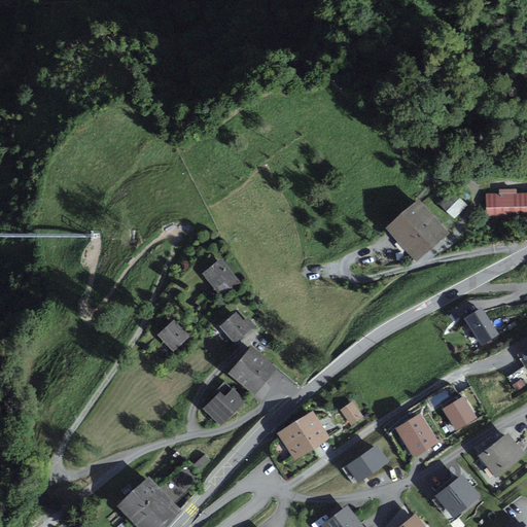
[(500,194),(488,195),(489,217),(526,216),(526,194),(517,194),(517,189),(500,189),(500,194)]
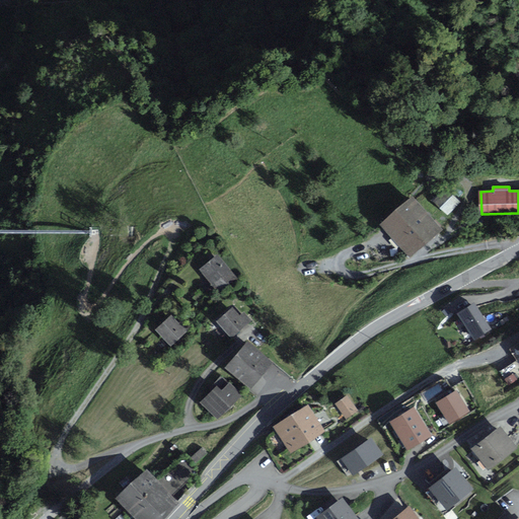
[(458,202),(447,191),(436,201),(448,213),(458,202)]
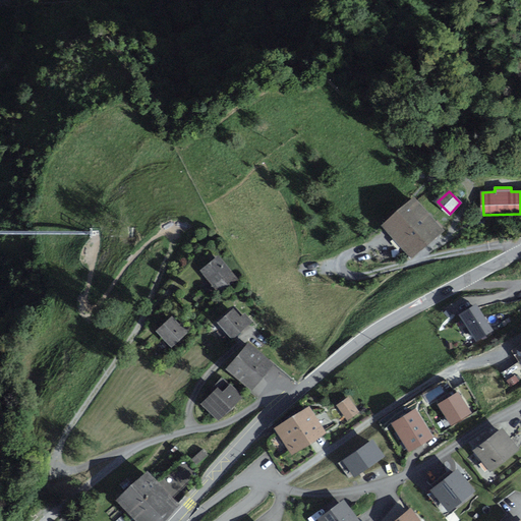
[(441,230),(415,200),(386,224),(411,254),(441,230)]
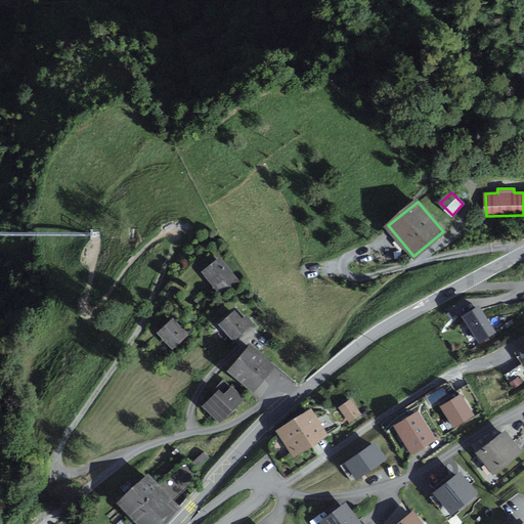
[(236,280),(219,259),(204,271),(222,293),(236,280)]
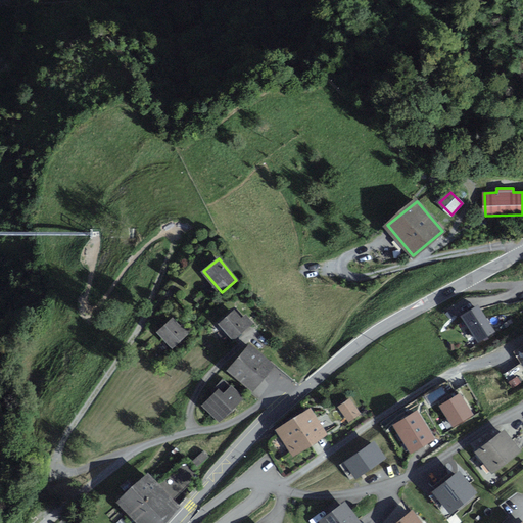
[(479,304),(462,315),(478,342),(495,332),(479,304)]
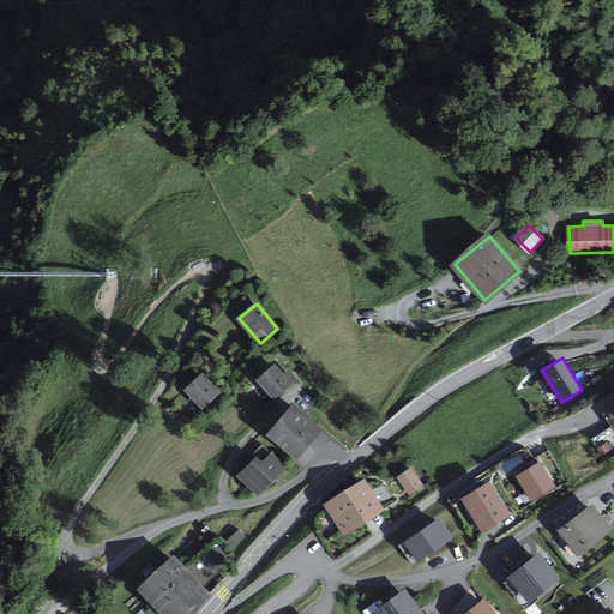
[(284,375),(275,365),(259,379),(276,398),(296,379),(288,371),(284,375)]
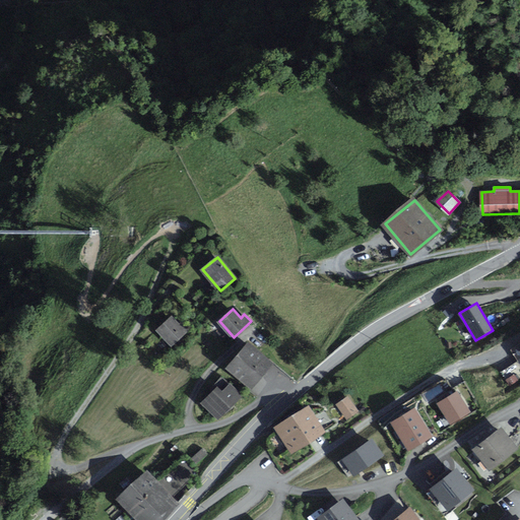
[(178,325),(172,318),(157,329),(171,344),(189,329),(183,321),(178,325)]
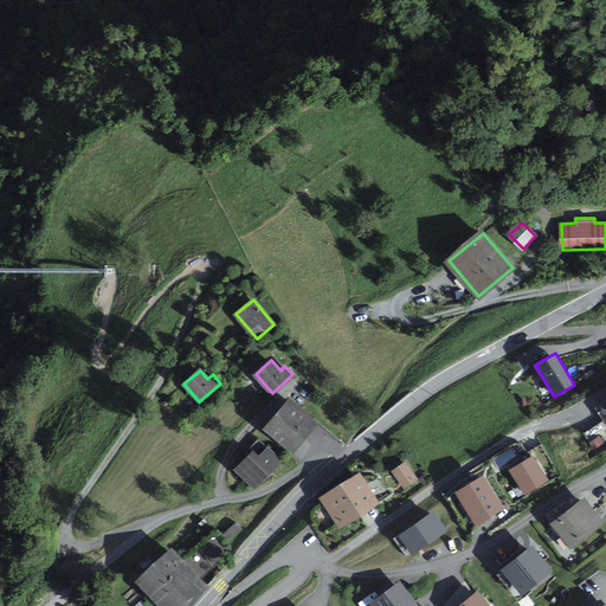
[(605,399),(593,407),(605,426),(605,399)]
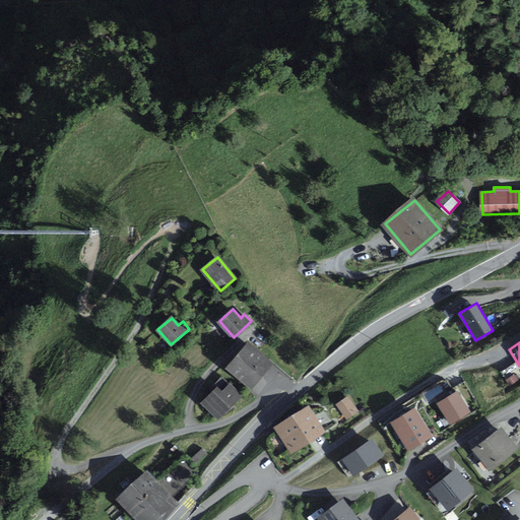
[(270,364),(248,344),(230,367),(251,385),(270,364)]
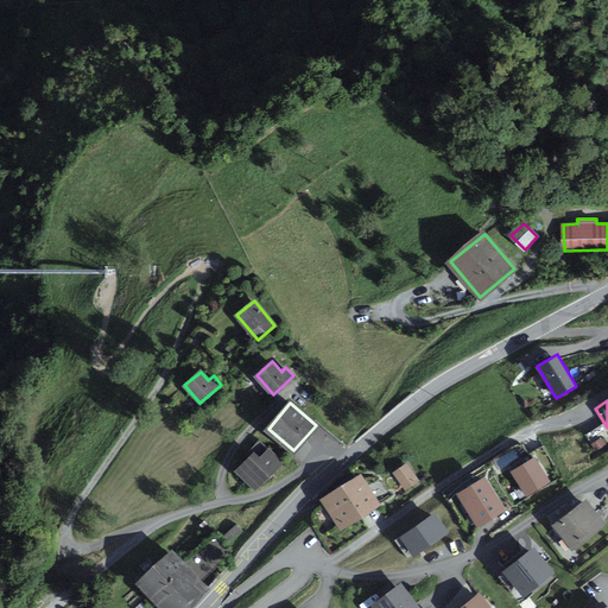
[(260,460),(254,454),(239,472),(257,488),(280,462),(268,451),(260,460)]
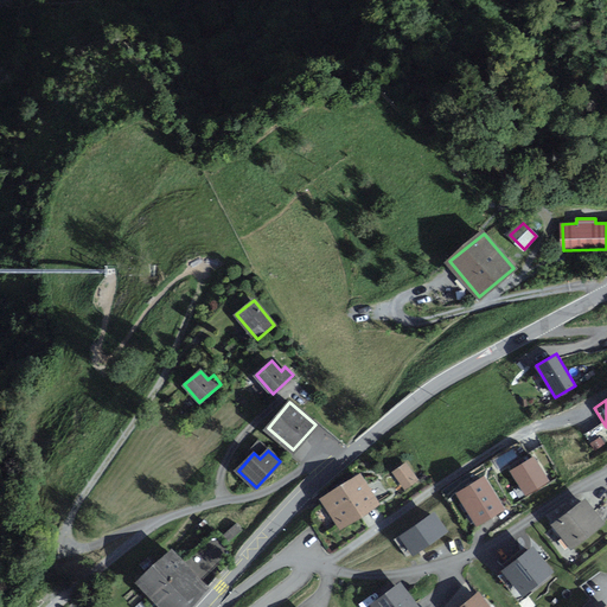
[(534,457),(511,470),(528,497),(550,483),(534,457)]
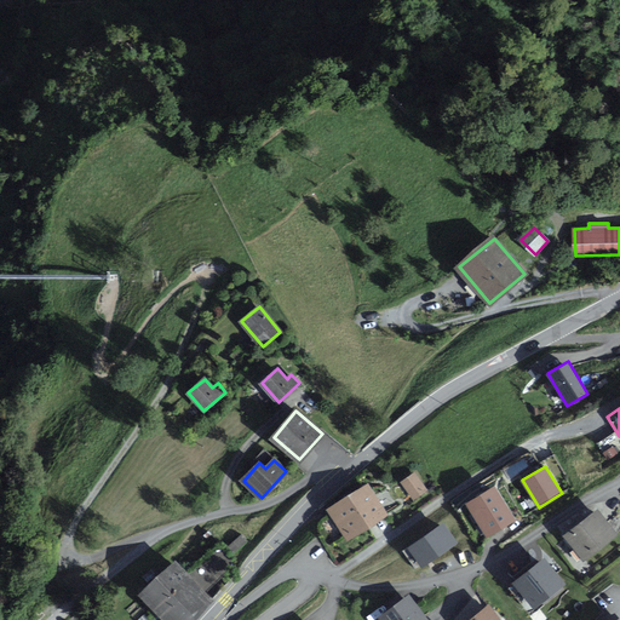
[(429,492),(418,475),(402,484),(414,501),(429,492)]
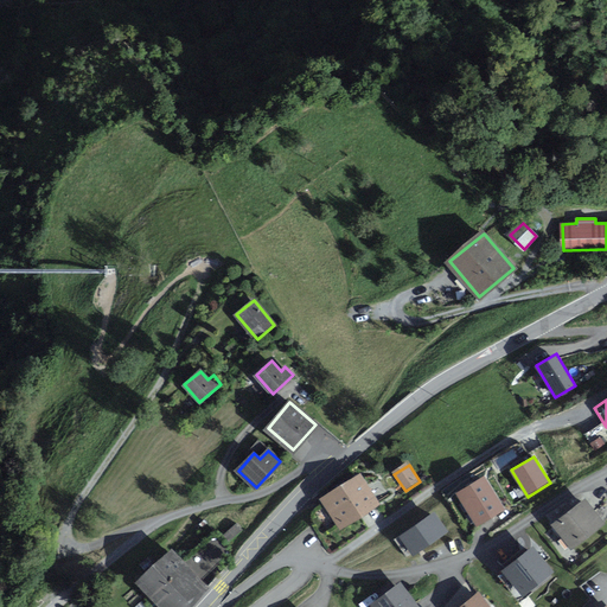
[(377,504),(360,475),(323,499),(339,528),(377,504)]
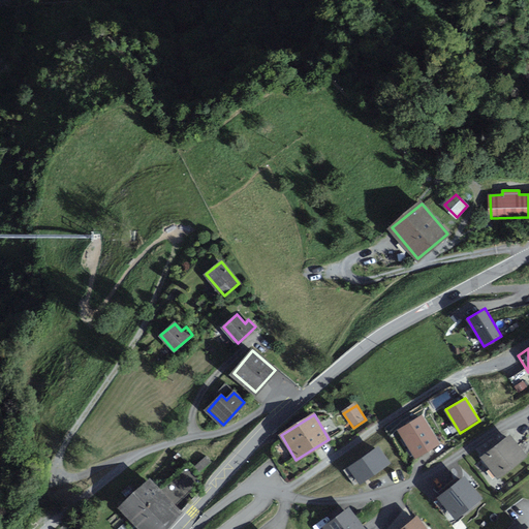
[(423,415),(398,430),(414,458),(439,442),(423,415)]
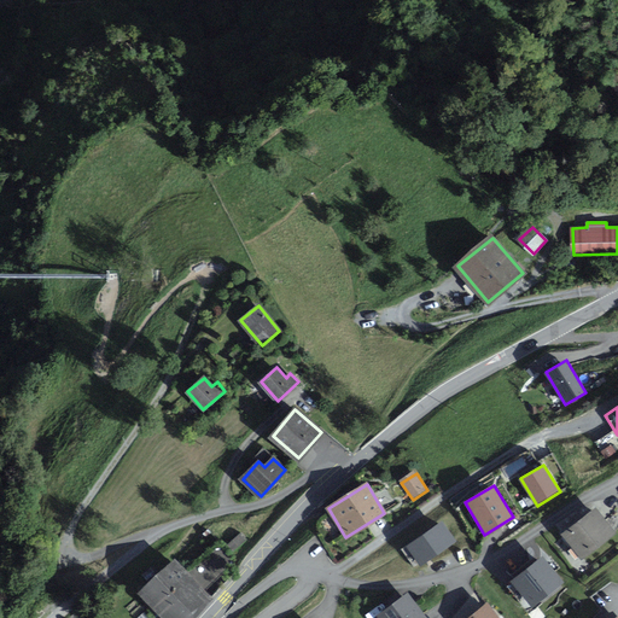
[(614,532),(596,509),(564,534),(582,558),(614,532)]
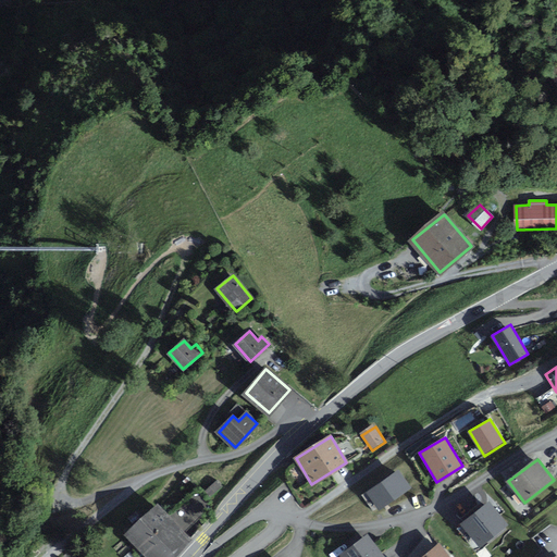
[(398,469),(366,492),(379,510),(411,487),(398,469)]
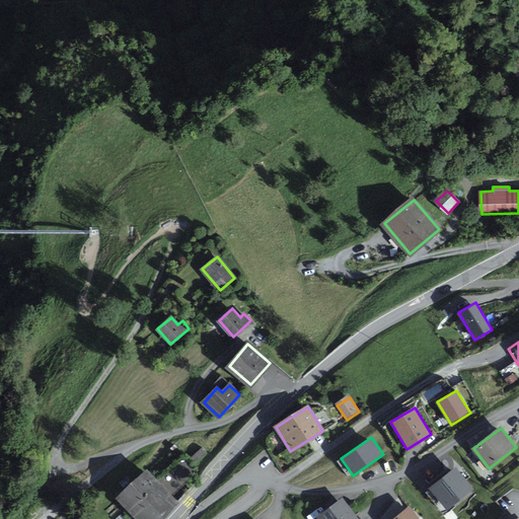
[(456,466),(429,488),(447,510),(473,489),(456,466)]
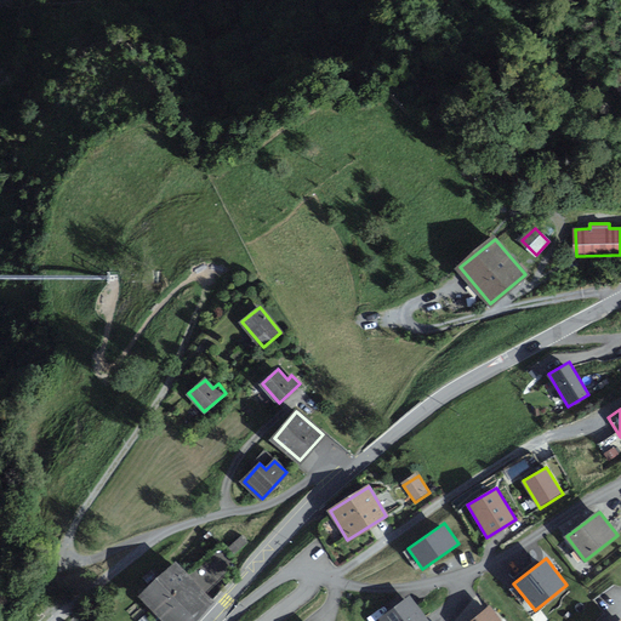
[(191,620),(211,602),(176,564),(142,596),(166,620),(191,620)]
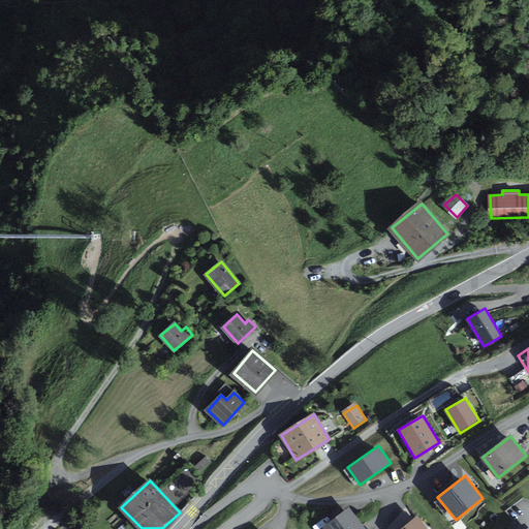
[(324,528),(366,528),(349,507),(323,527),(324,528)]
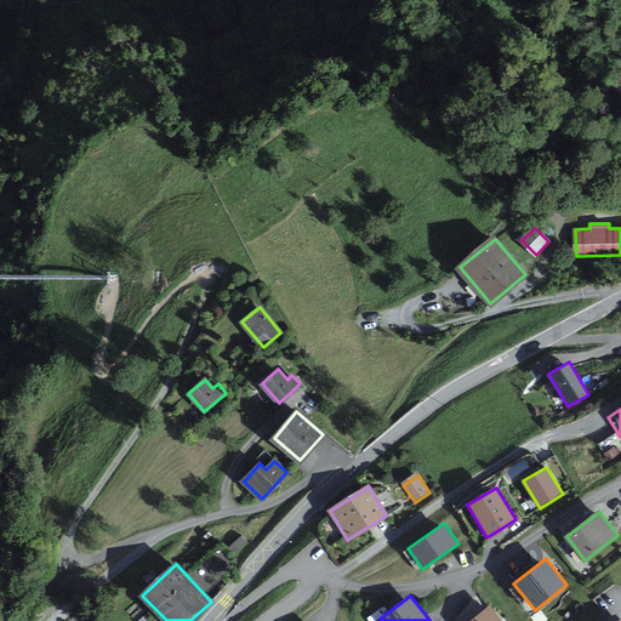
[(503,620),(490,604),(467,620),(503,620)]
